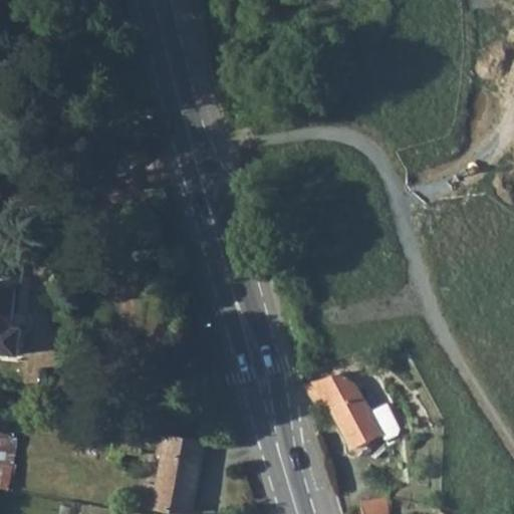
[(0,286),(0,350),(17,352),(19,329),(11,328),(14,288),(0,286)]
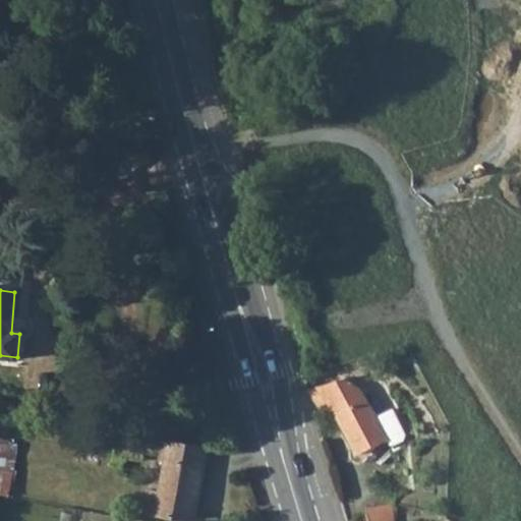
[(327,383),(309,389),(355,384),(348,375),(327,383)]
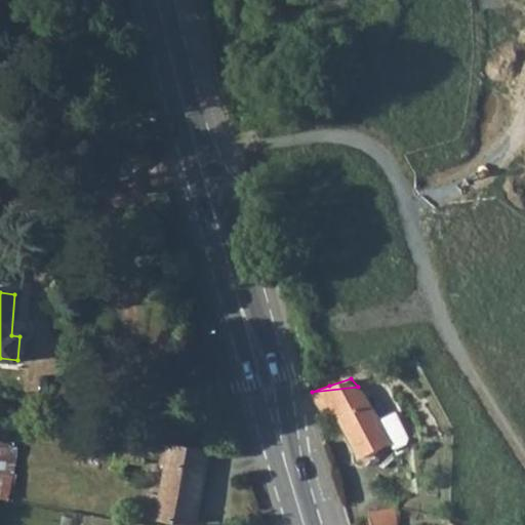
[(358,387),(312,392),(322,410),(334,405),(361,457),(390,443),(378,418),(365,391),(358,387)]
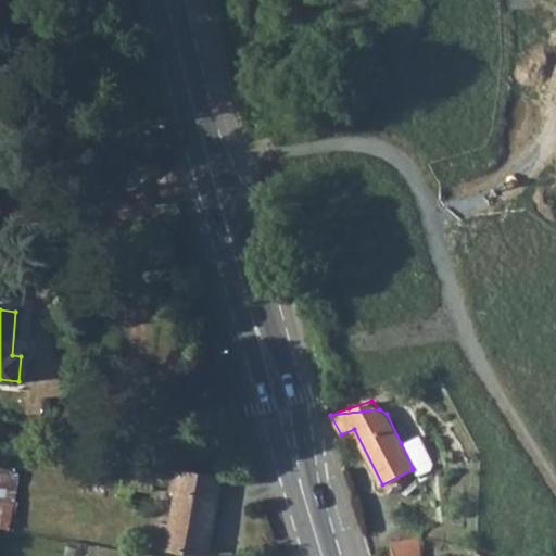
[(401,443),(413,469),(415,474),(427,468),(428,462),(416,436),(401,443)]
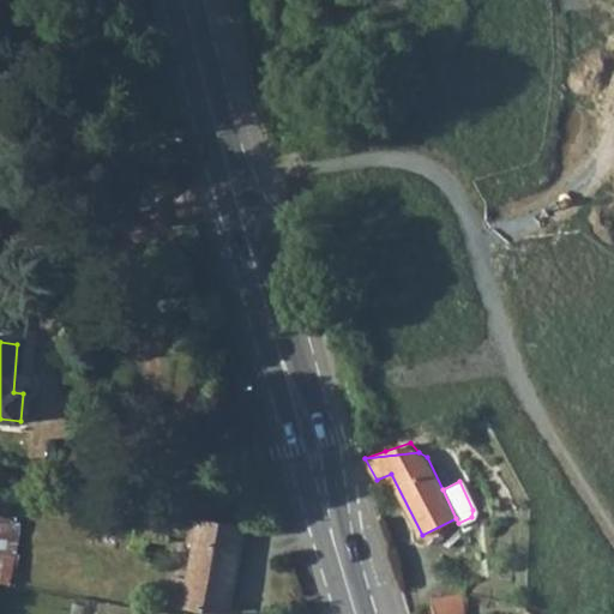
[(173,576),(167,602),(228,613),(244,528),(170,513),(169,529),(194,534),(187,579),(173,576)]
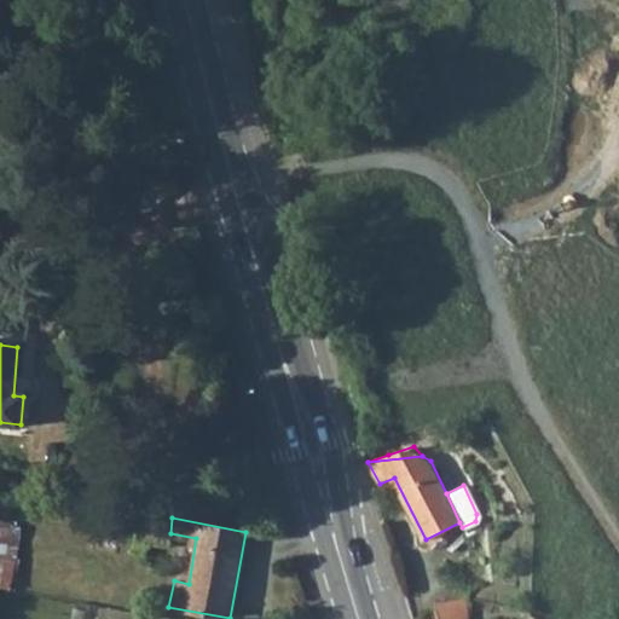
[(438,618),(468,618),(470,599),(435,602),(438,618)]
